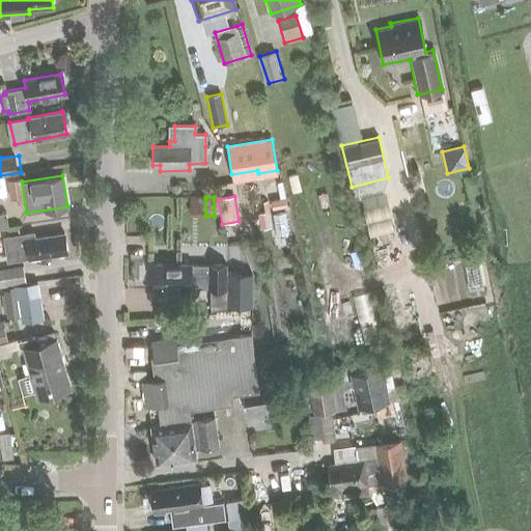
[(285,198),(271,200),(272,210),(286,206),(285,198)]
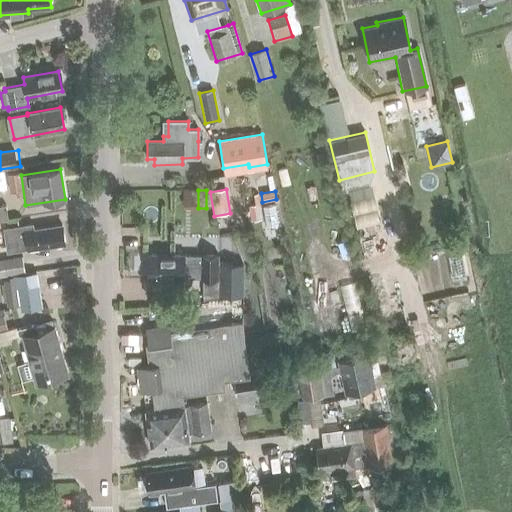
[(254,205),(248,206),(251,221),(262,219),(258,194),(252,195),(254,205)]
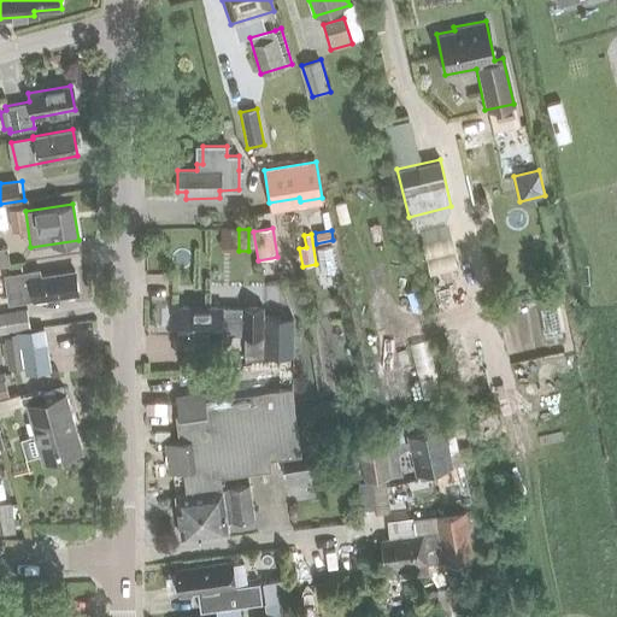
[(548,269),(545,250),(530,253),(534,271),(548,269)]
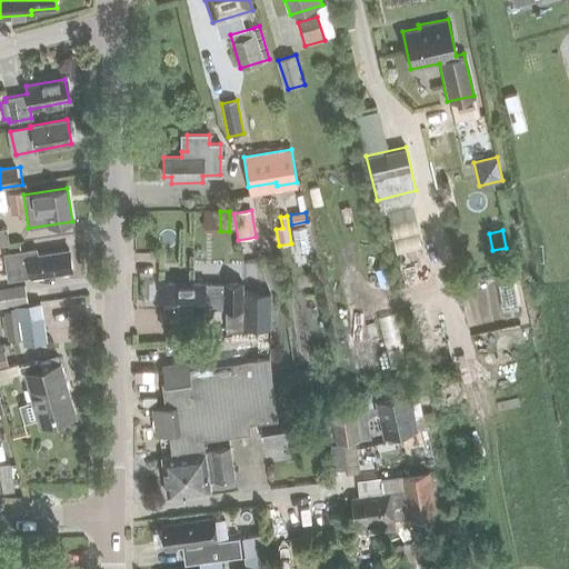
[(70,271),(68,251),(36,256),(36,250),(5,255),(5,256),(6,267),(8,279),(29,276),(30,278),(70,271)]
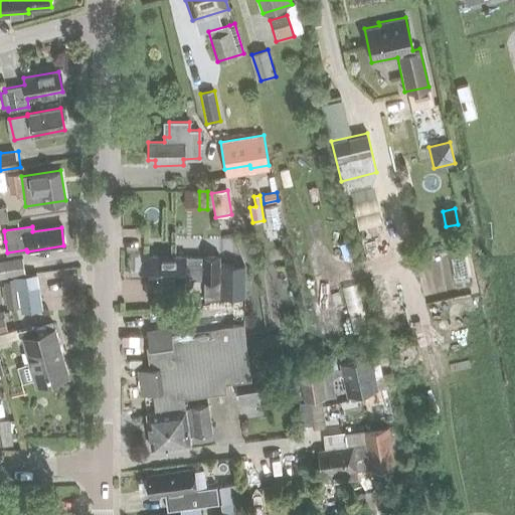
[(149,255),(148,279),(204,279),(204,296),(244,296),(244,264),(219,264),(219,255),(149,255)]
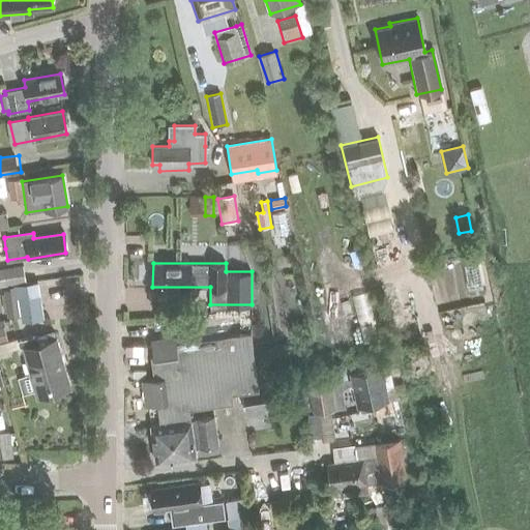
[(0,287),(26,283),(23,264),(0,267),(0,287)]
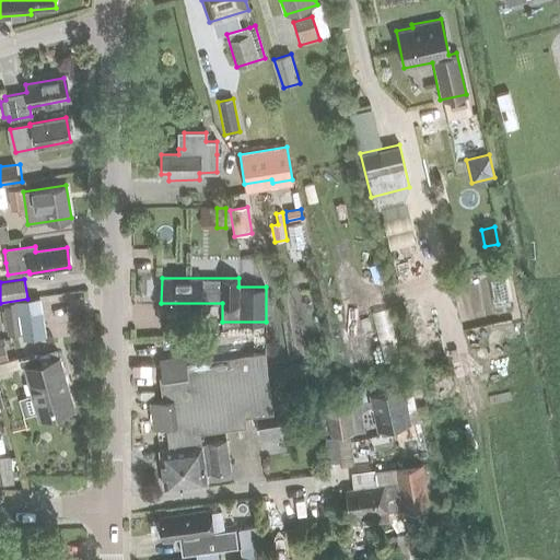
[(38,298),(4,303),(9,336),(22,334),(22,336),(44,333),(38,298)]
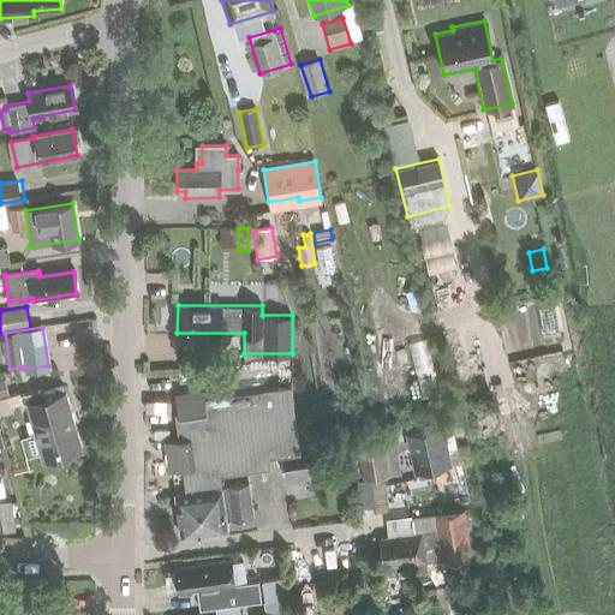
[(40,389),(19,395),(22,401),(27,404),(35,434),(21,437),(27,457),(41,453),(42,455),(52,453),(53,457),(75,449),(71,439),(77,436),(64,394),(60,395),(58,386),(41,390),(40,392),(40,389)]
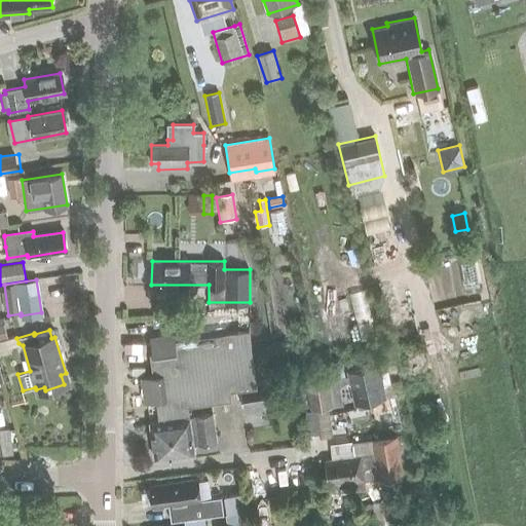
[(156,422),(187,418),(186,407),(230,402),(229,391),(256,388),(249,331),(172,340),(172,336),(154,338),(149,343),(151,353),(147,353),(150,377),(142,378),(145,401),(153,400),(156,422)]
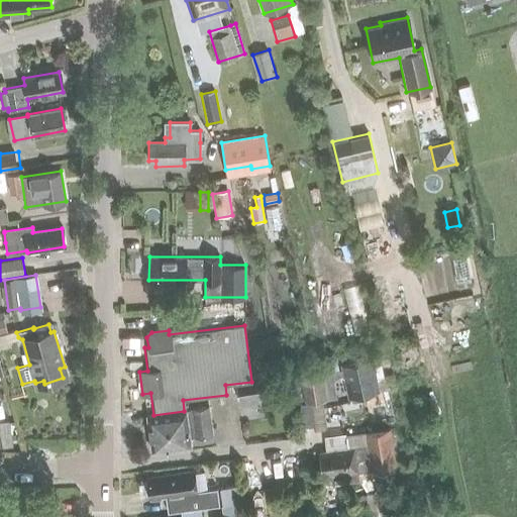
[(377,390),(370,358),(341,366),(348,397),(359,394),(360,402),(371,399),(369,392),(377,390)]
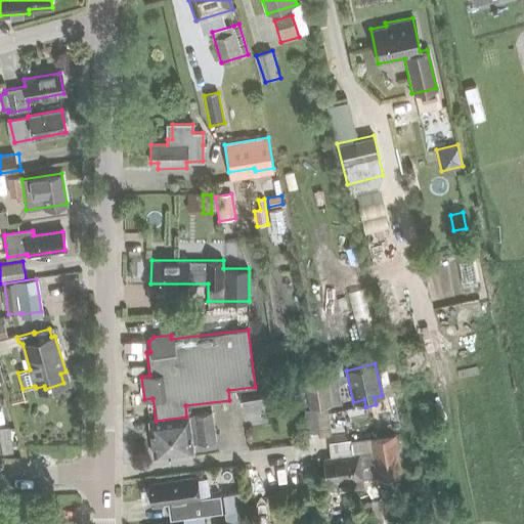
[(332,403),(326,378),(304,382),(310,408),(332,403)]
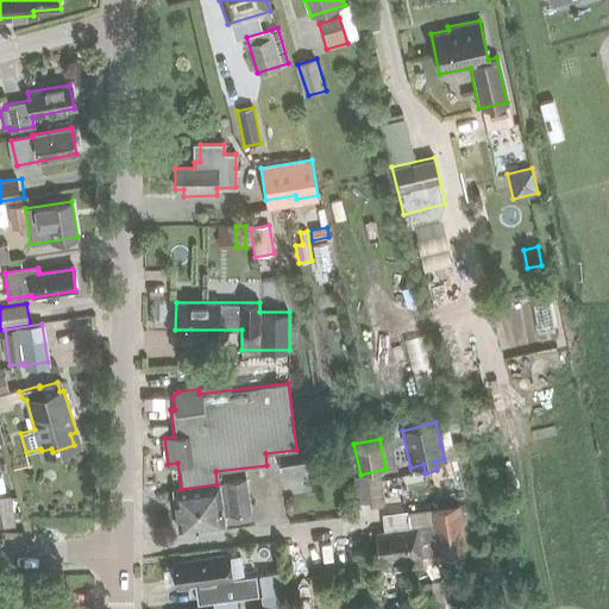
[(311,465),(308,450),(277,454),(280,470),(311,465)]
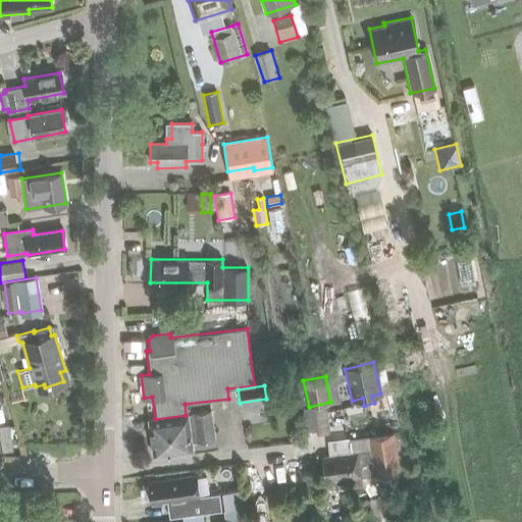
[(188,430),(186,415),(155,419),(147,420),(152,455),(191,450),(190,444),(212,440),(208,411),(191,414),(193,429),(188,430)]
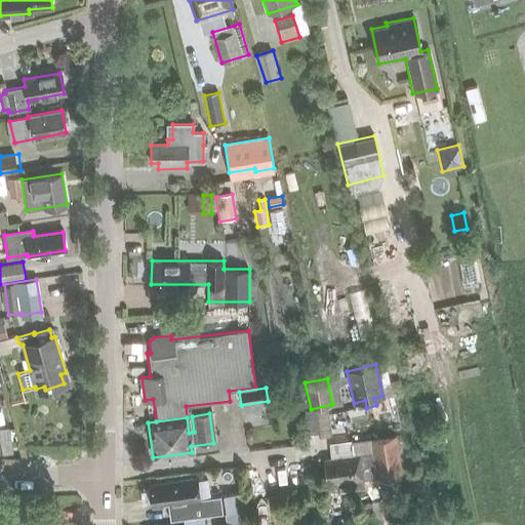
[(0,438),(2,453),(12,451),(8,428),(0,429),(0,438)]
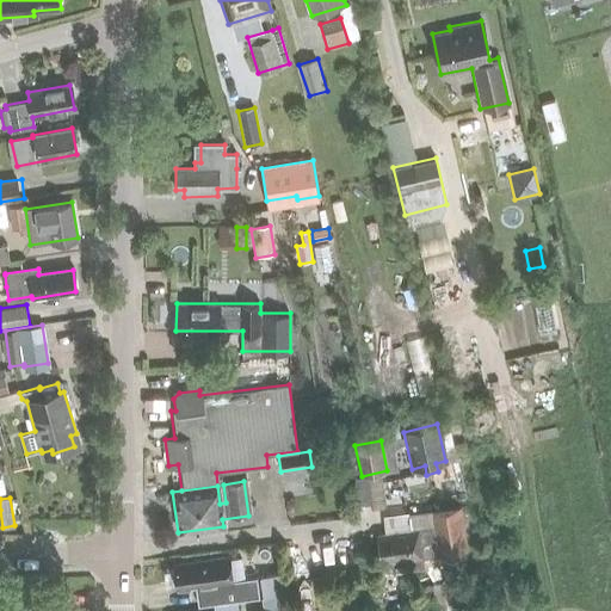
[(405,535),(380,538),(383,560),(395,557),(396,566),(408,563),(408,571),(425,568),(423,549),(437,547),(438,554),(457,551),(456,543),(469,542),(464,507),(432,512),(434,532),(420,534),(419,529),(403,531),(405,535)]
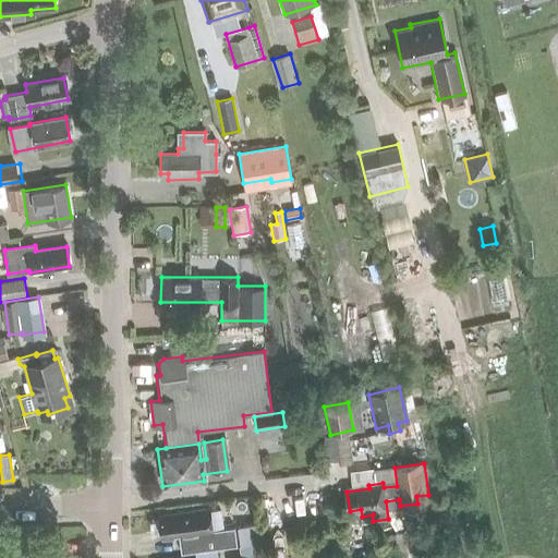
[(158,517),(161,536),(178,534),(180,553),(237,545),(234,528),(213,530),(209,508),(174,512),(176,514),(158,517)]
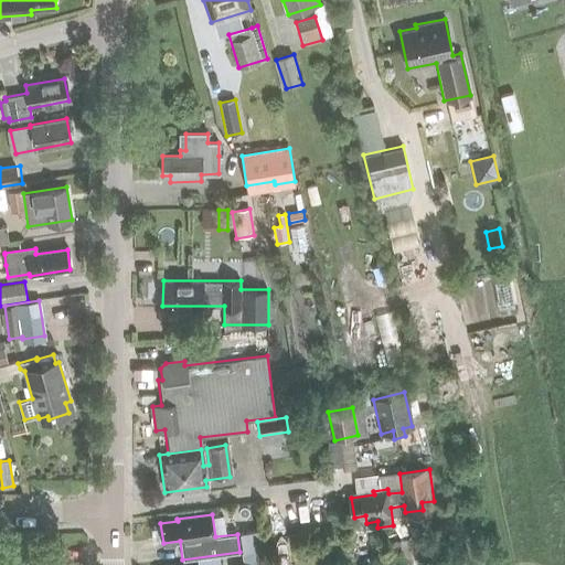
[(241,533),(243,552),(262,550),(258,530),(241,533)]
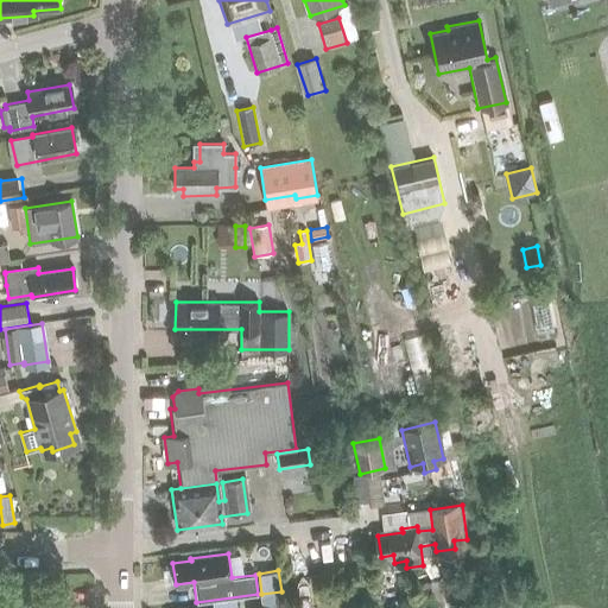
[(410,586),(398,586),(398,600),(411,599),(410,586)]
